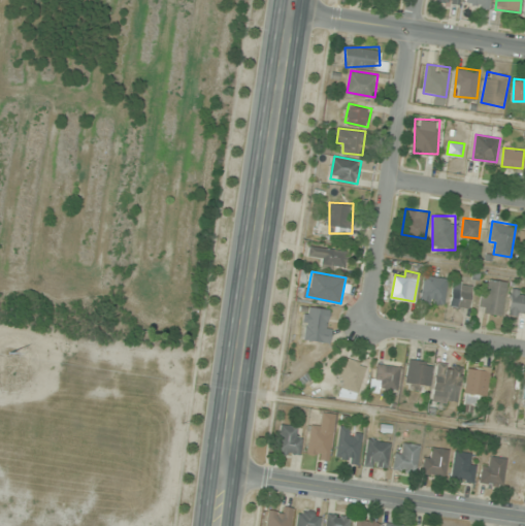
[(446,303),(448,276),(425,274),(422,301),(446,303)]
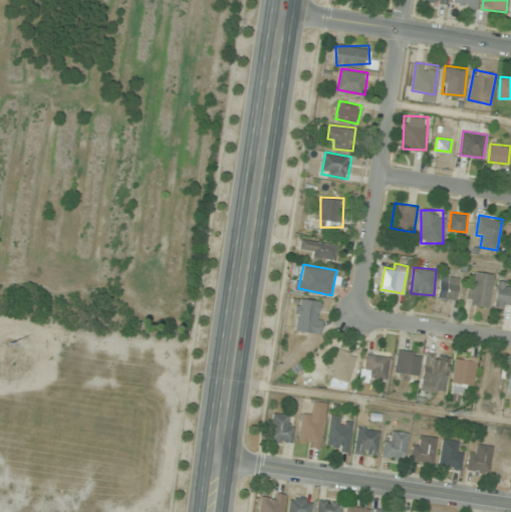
[(489,305),(493,273),(471,270),(467,302),(489,305)]
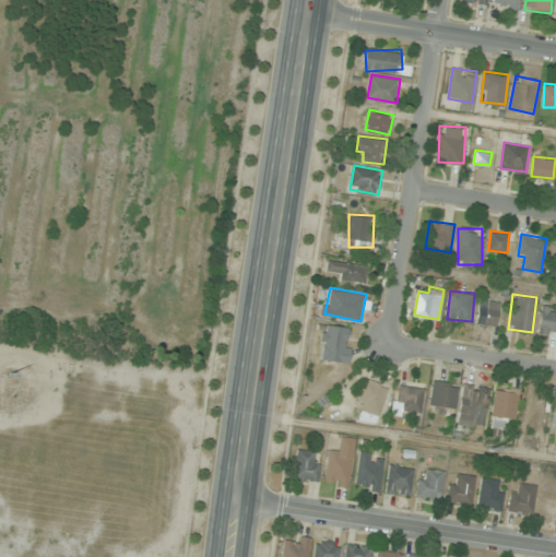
[(501,299),(482,296),(476,324),(496,328),(501,299)]
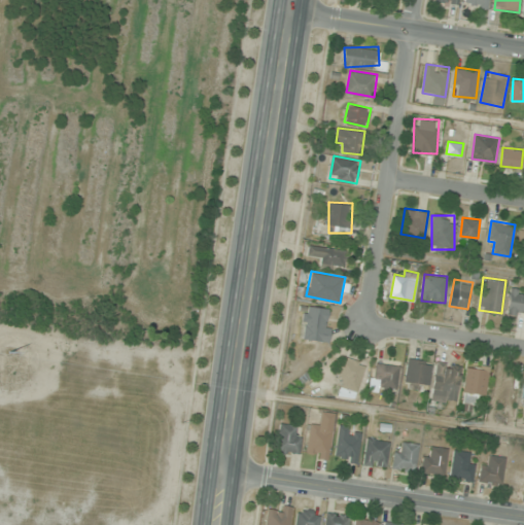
[(523,289),(511,288),(509,313),(523,314),(523,289)]
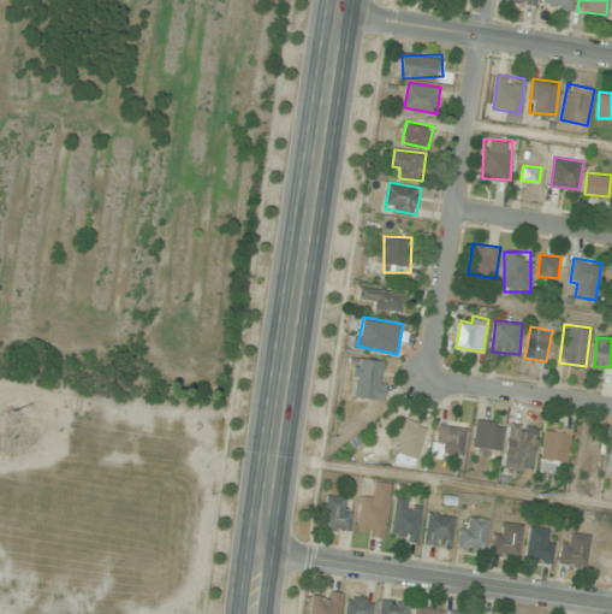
[(354,396),(385,400),(390,360),(357,356),(354,396)]
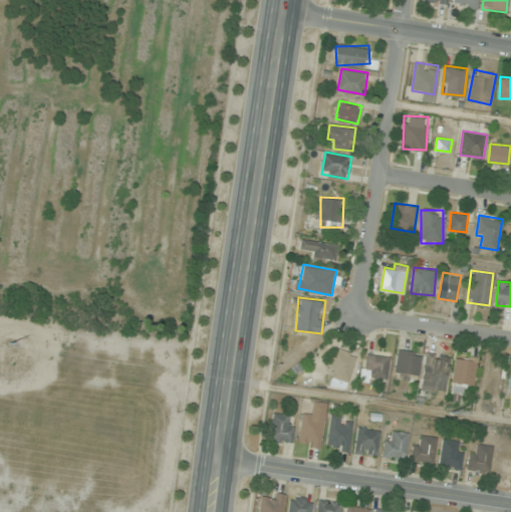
[(328,374),(349,381),(357,353),(336,346),(328,374)]
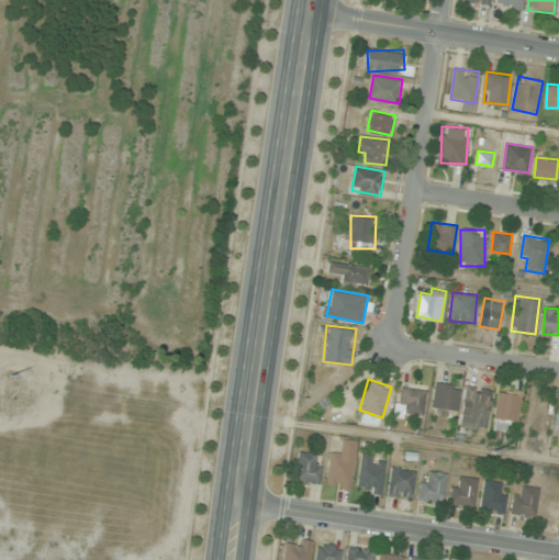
[(429,405),(451,415),(464,390),(442,379),(429,405)]
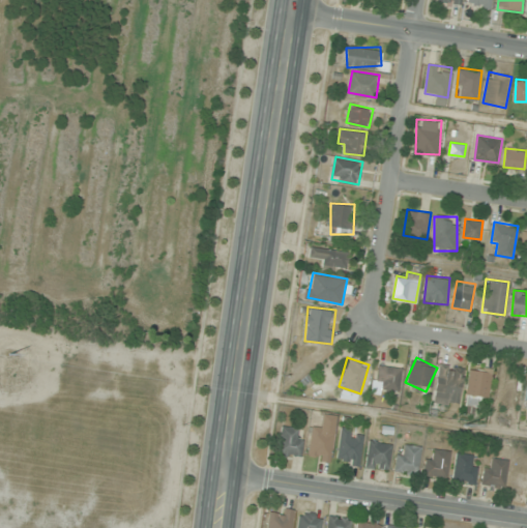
[(465,365),(439,362),(435,402),(460,405),(465,365)]
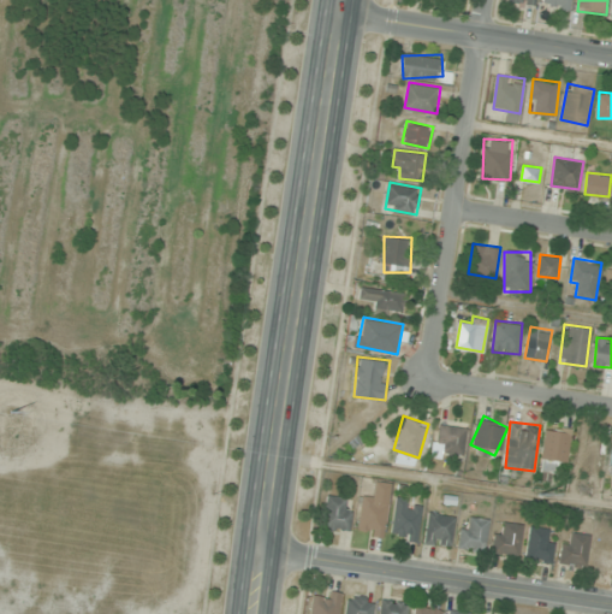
[(464,454),(468,426),(440,424),(438,450),(464,454)]
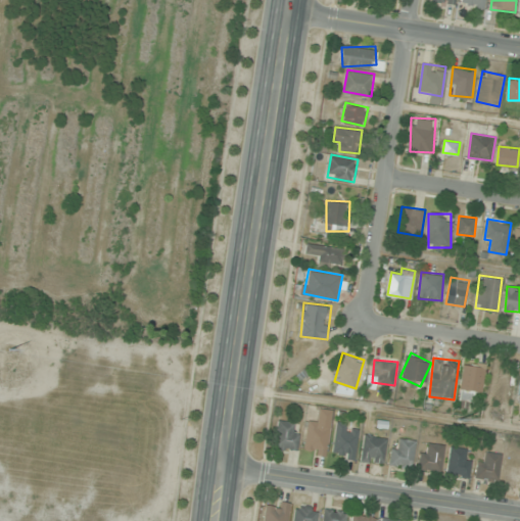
[(460,395),(481,399),(486,366),(465,363),(460,395)]
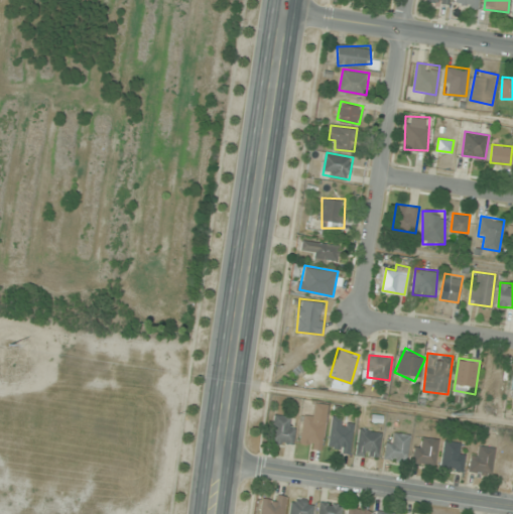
[(271,439),(294,443),(297,424),(291,423),(293,416),(276,413),(271,439)]
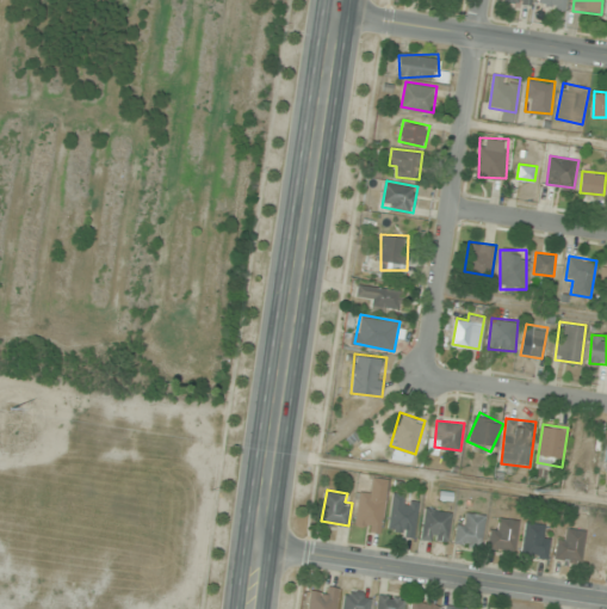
[(355,526),(381,531),(386,496),(363,491),(355,526)]
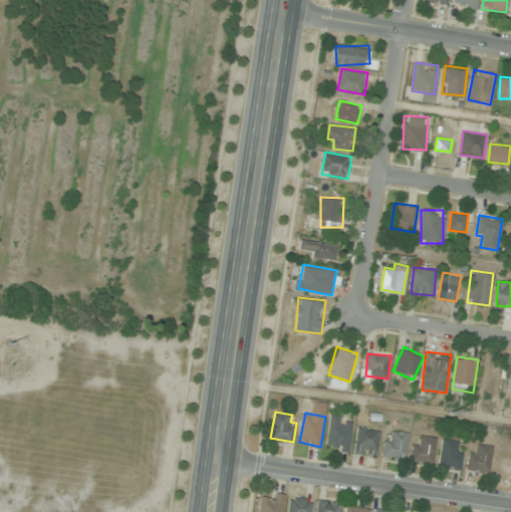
[(353,418),(332,415),(327,446),(349,449),(353,418)]
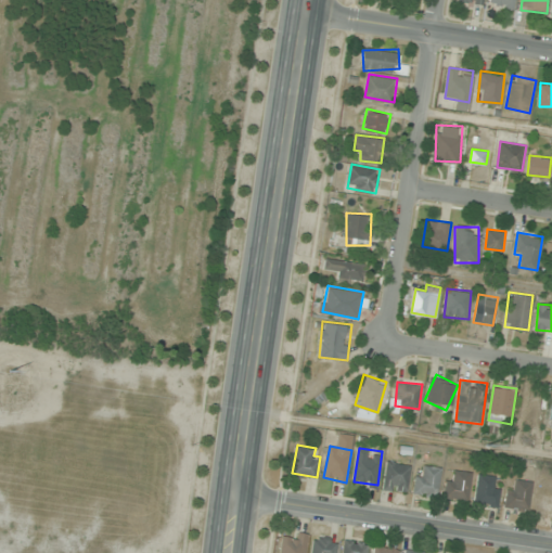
[(411,463),(387,460),(384,488),(408,491),(411,463)]
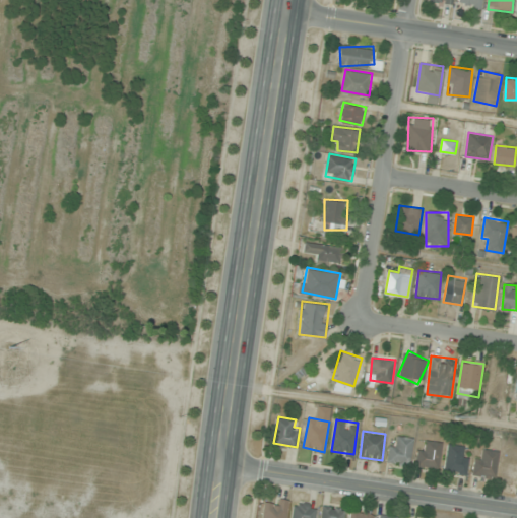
[(412,461),(411,436),(390,437),(391,463),(412,461)]
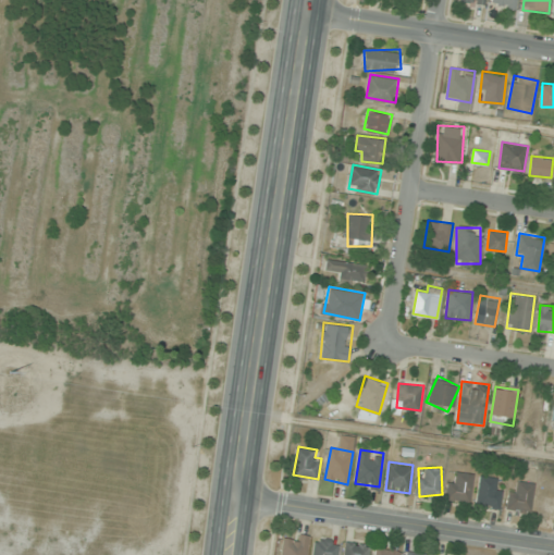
[(475,473),(452,469),(446,498),(469,503),(475,473)]
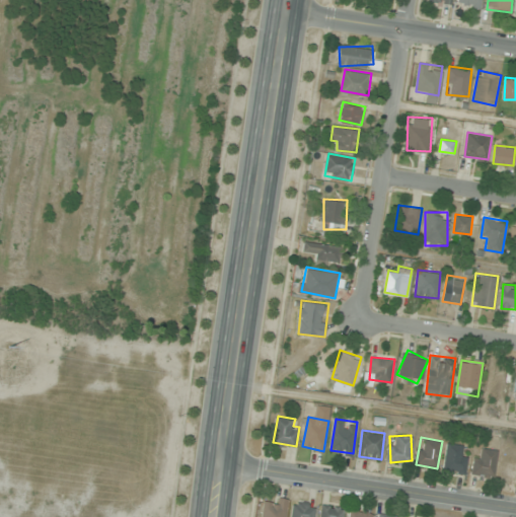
[(443,469),(466,473),(469,453),(465,452),(466,445),(448,442),(443,469)]
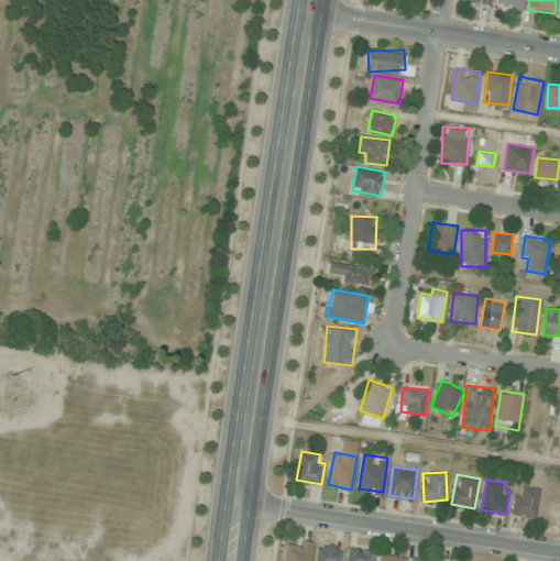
[(540,487),(517,485),(514,513),(537,516),(540,487)]
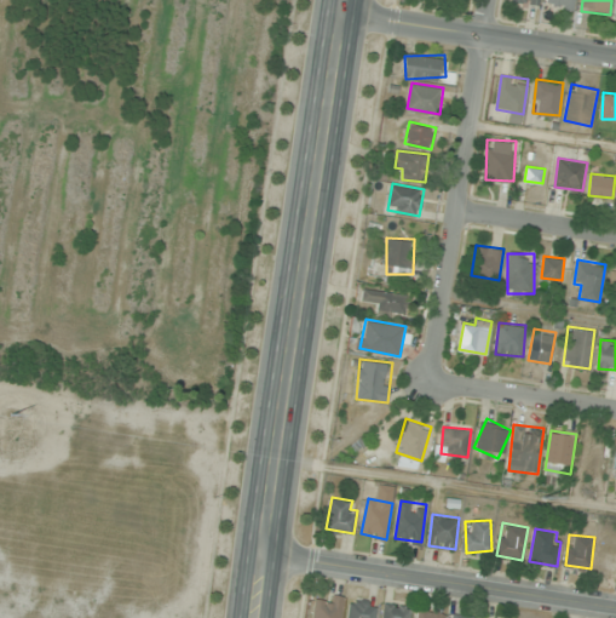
[(341,617),(343,595),(332,594),(332,599),(317,598),(316,617),(341,617)]
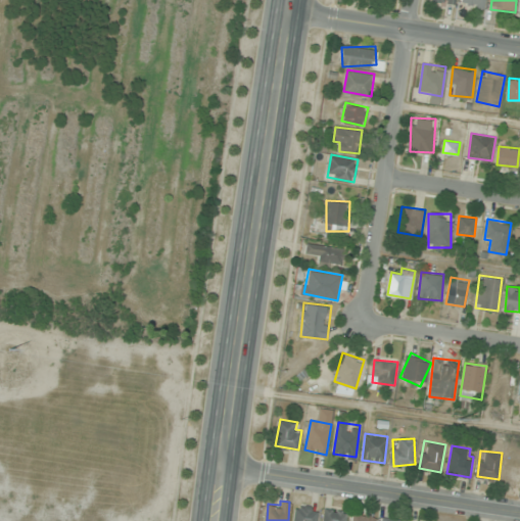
[(316,520),(318,507),(296,505),(294,520),(316,520)]
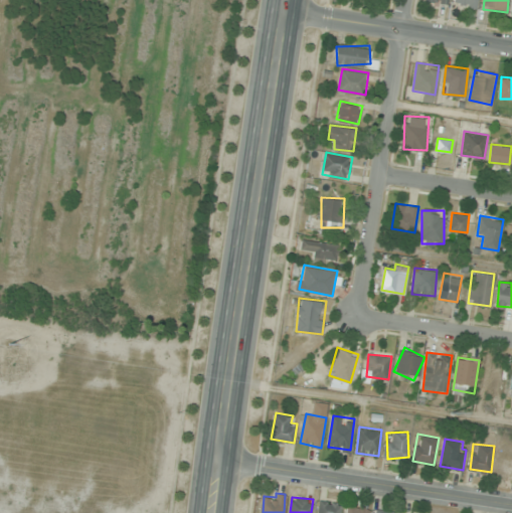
[(319,512),(340,512),(340,500),(319,502),(319,512)]
